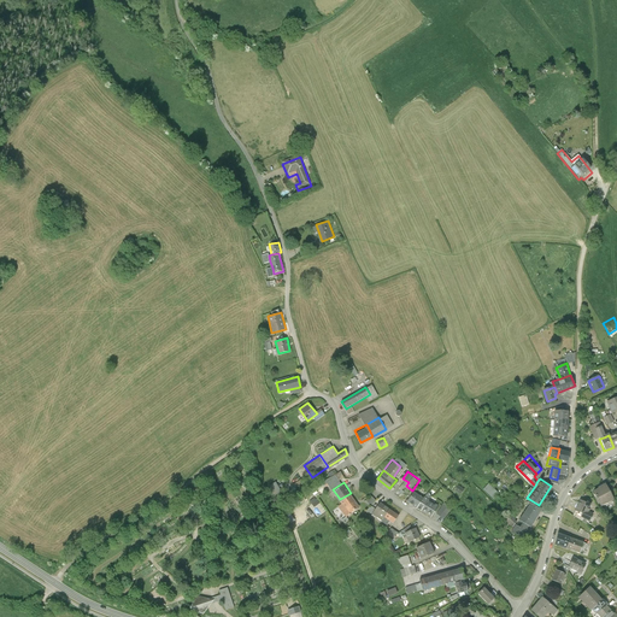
[(485,489),(494,498),(500,492),(489,483),(485,489)]
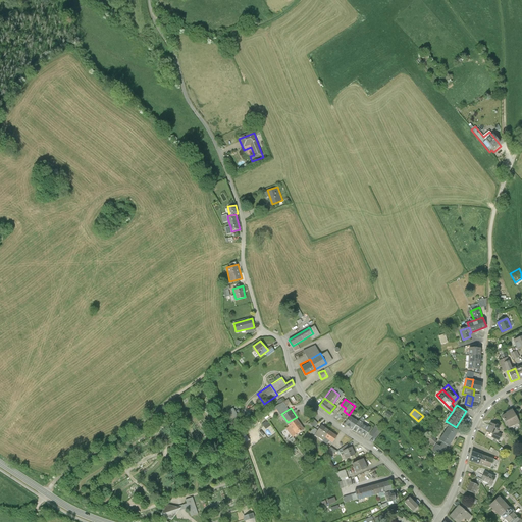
[(510,410),(499,416),(506,428),(516,423),(510,410)]
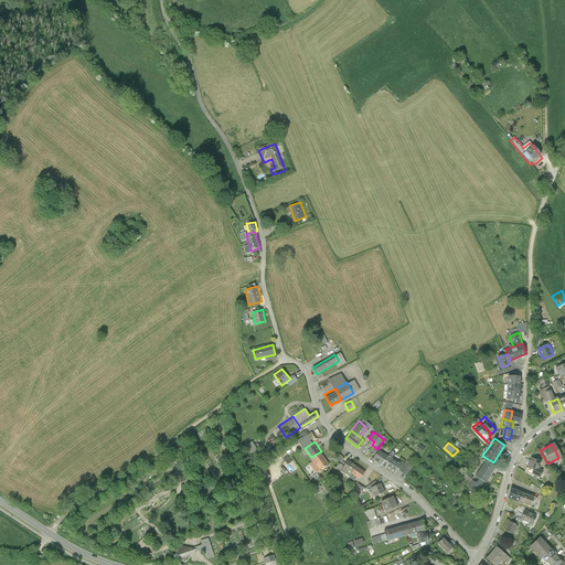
[(371,457),(381,464),(386,454),(375,448),(371,457)]
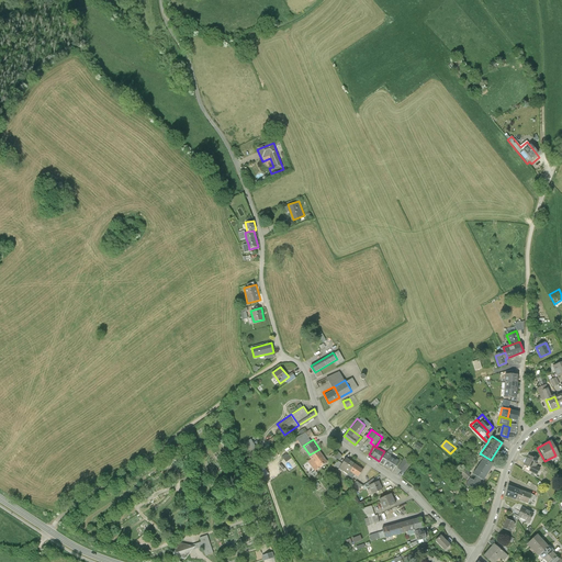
[(307,459),(314,469),(327,460),(319,449),(310,454),(311,457),(307,459)]
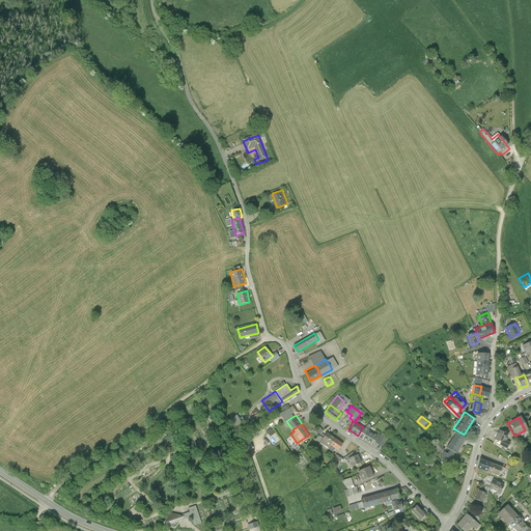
[(358,436),(364,439),(371,443),(376,435),(368,429),(363,426),(358,436)]
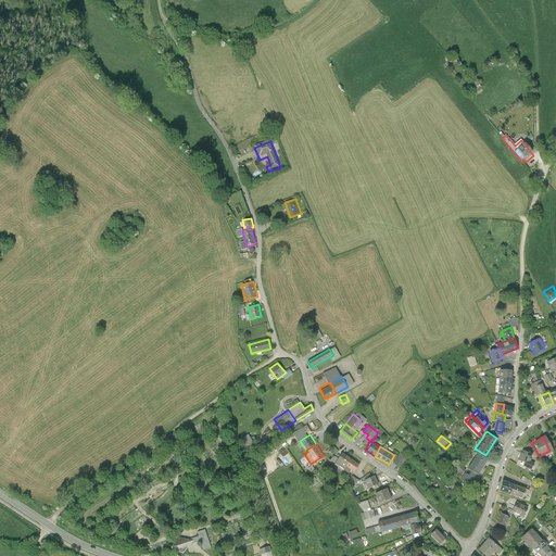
[(285,447),(280,452),(283,456),(289,453),(285,447)]
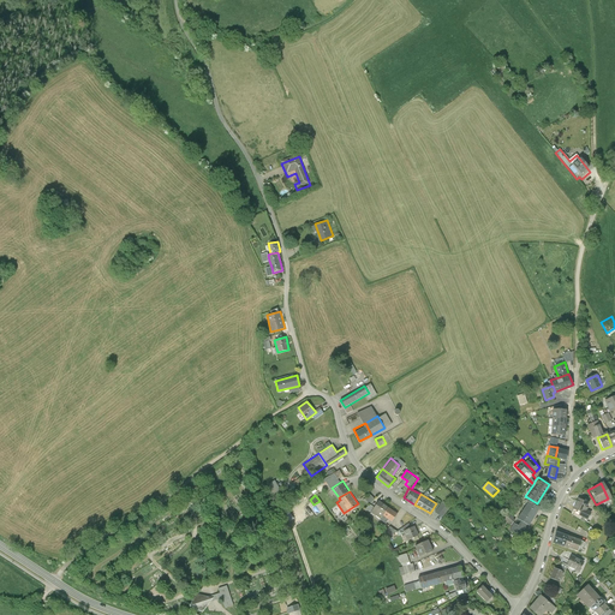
[(530,521),(539,505),(537,503),(527,497),(517,514),(520,517),(530,521)]
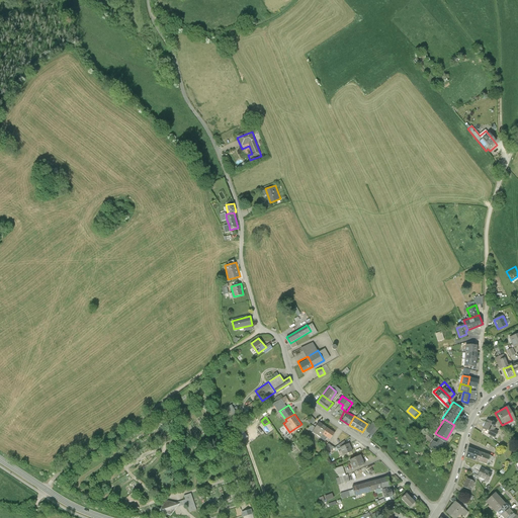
[(320,435),(326,426),(318,420),(312,430),(320,435)]
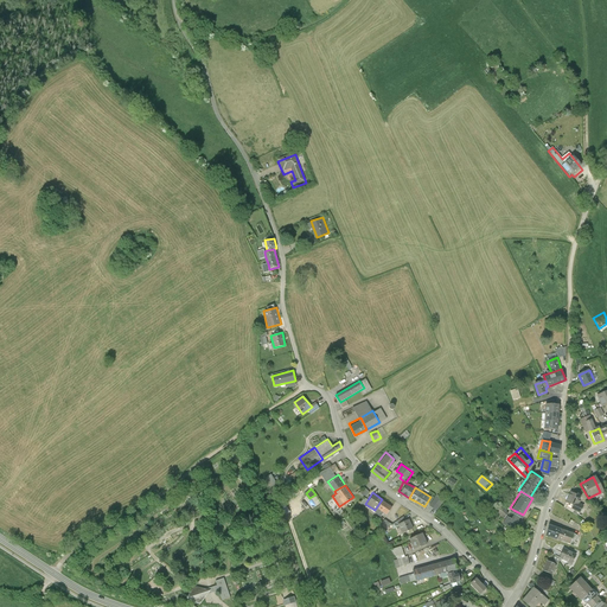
[(579,499),(569,494),(563,506),(568,509),(566,512),(577,518),(582,509),(576,505),(579,499)]
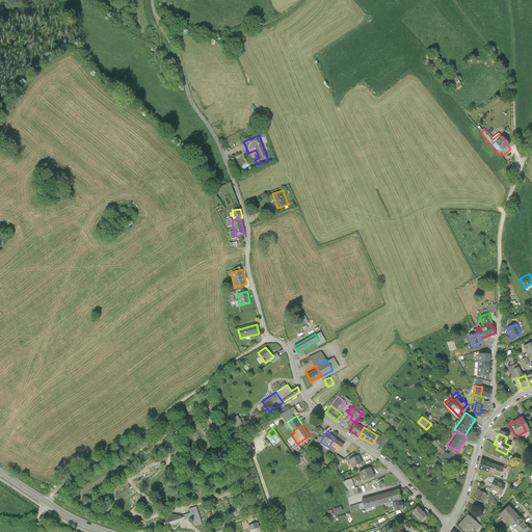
[(343,443),(335,437),(328,447),(335,451),(336,448),(339,450),(343,443)]
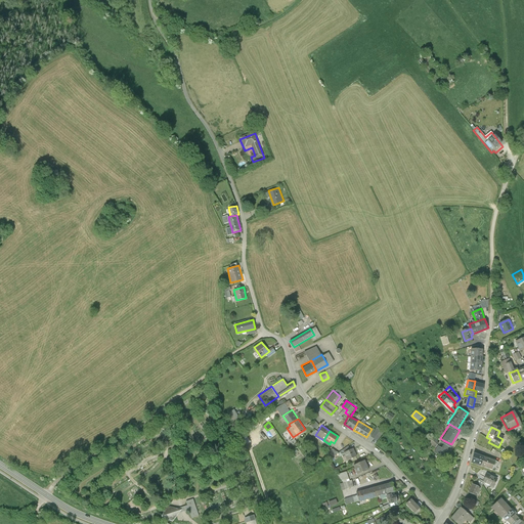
[(376,431),(370,437),(377,442),(382,436),(376,431)]
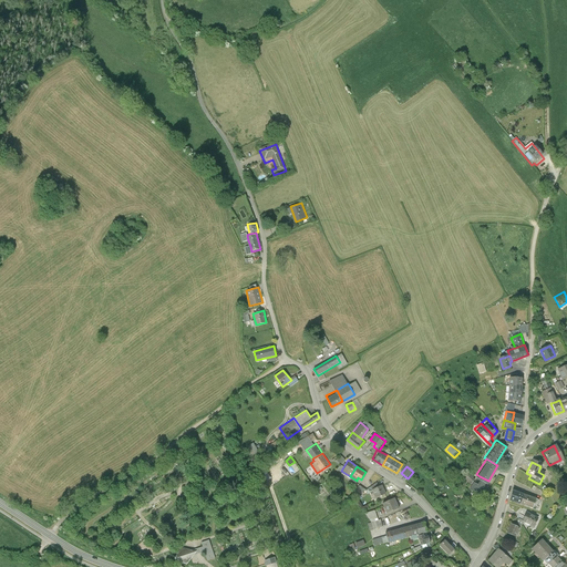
[(488,481),(480,476),(471,491),(480,496),(488,481)]
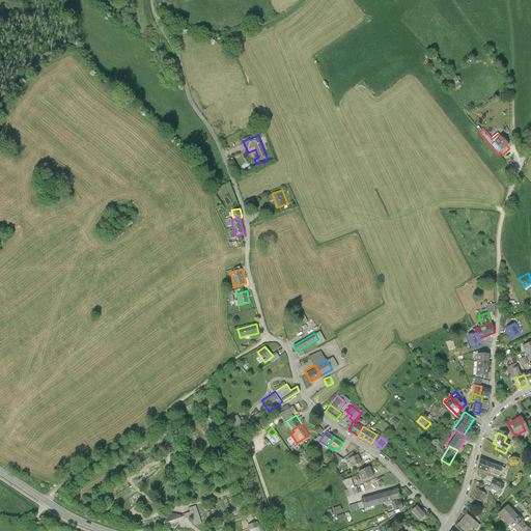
[(350,454),(352,463),(362,460),(360,452),(350,454)]
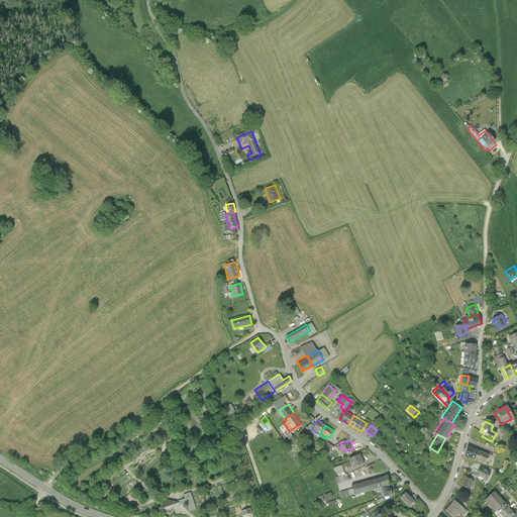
[(488,453),(467,446),(463,456),(485,462),(488,453)]
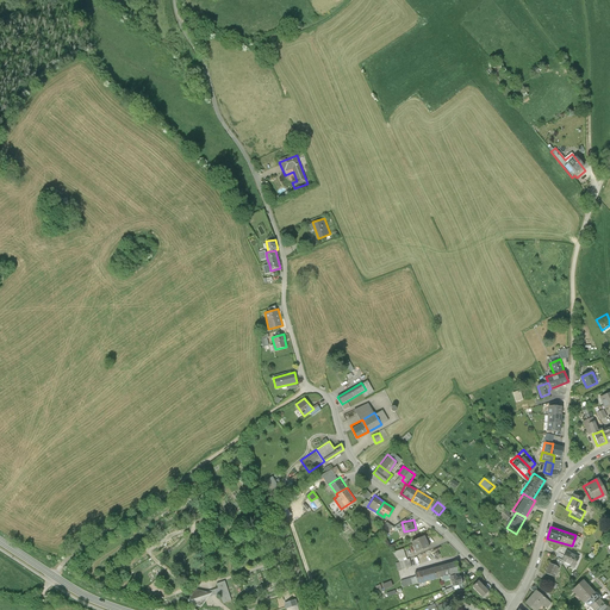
[(425,531),(410,537),(415,548),(430,542),(425,531)]
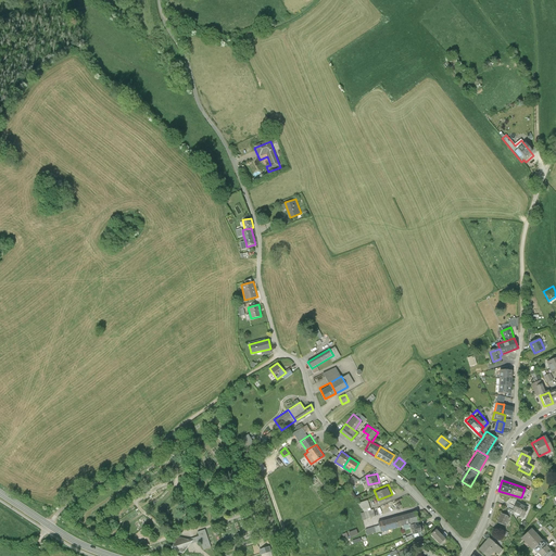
[(527,503),(515,498),(512,509),(523,513),(527,503)]
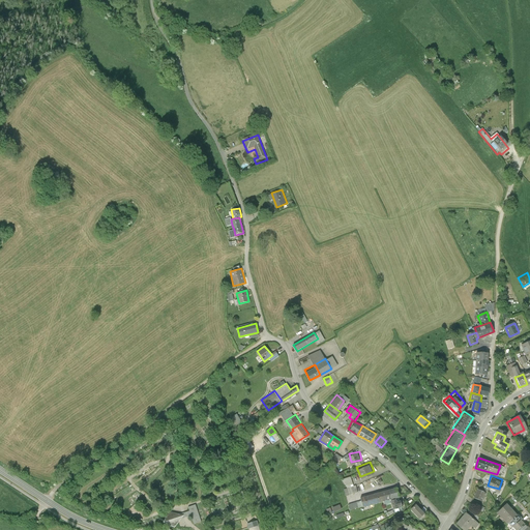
[(359,492),(357,484),(355,486),(352,476),(344,479),(346,489),(345,489),(347,496),(359,492)]
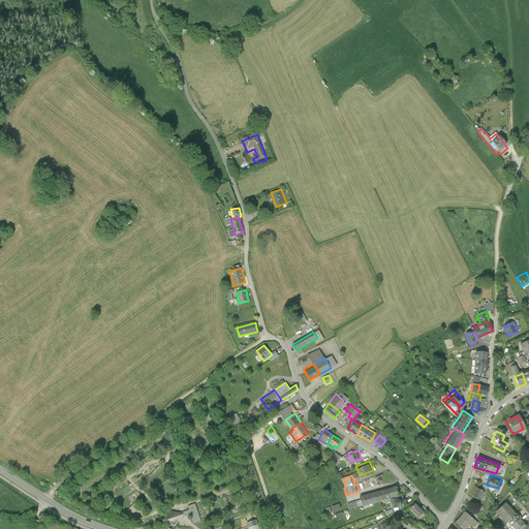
[(385,487),(389,496),(398,493),(395,484),(385,487)]
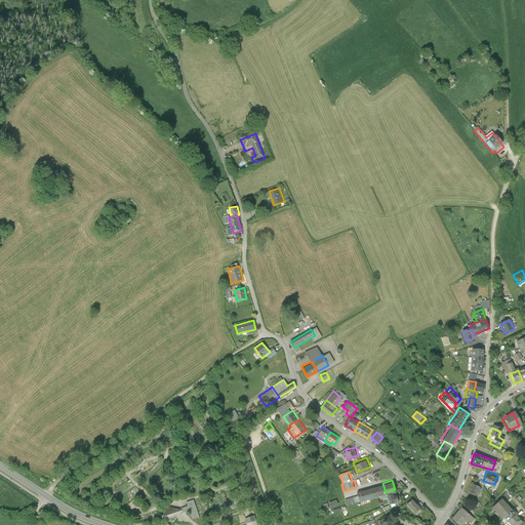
[(480,485),(472,482),(469,490),(478,493),(480,485)]
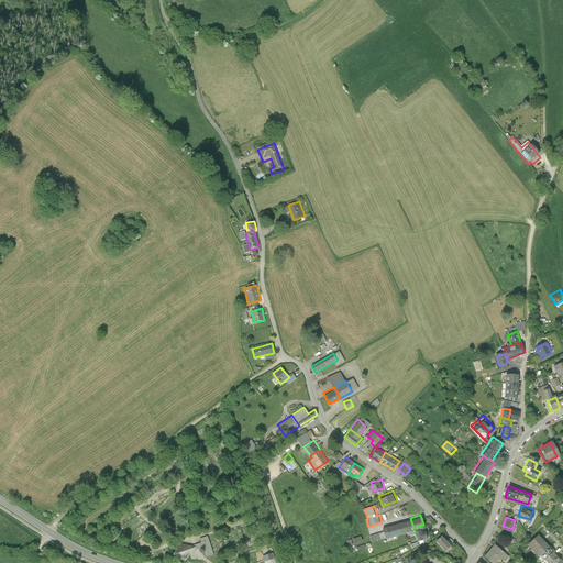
[(399,520),(401,531),(414,528),(410,518),(399,520)]
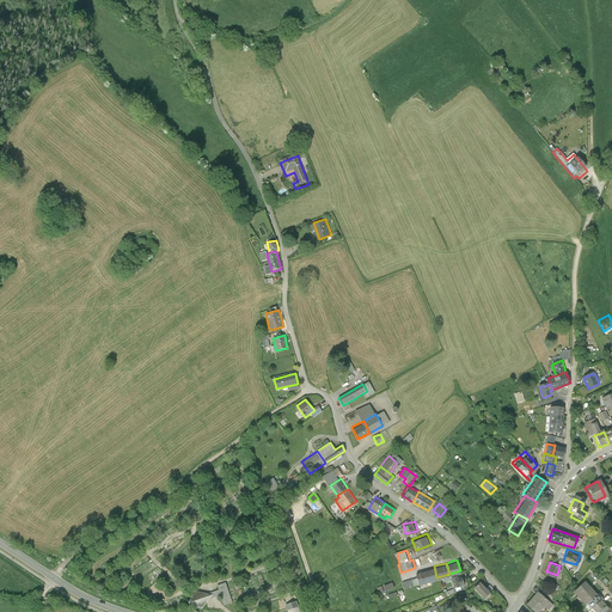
[(436,577),(434,565),(415,570),(418,582),(436,577)]
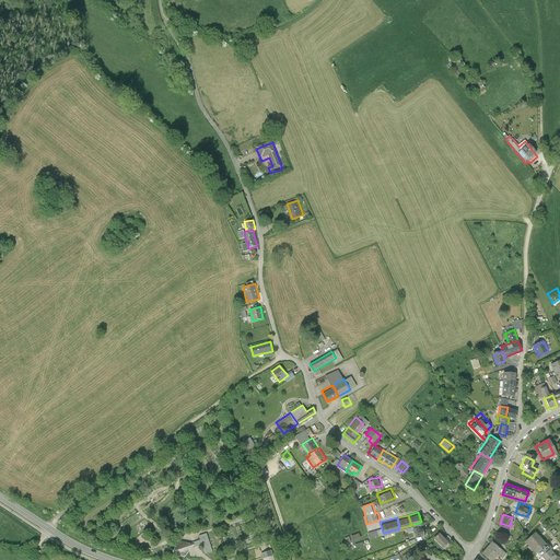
[(423,535),(421,527),(413,529),(416,537),(423,535)]
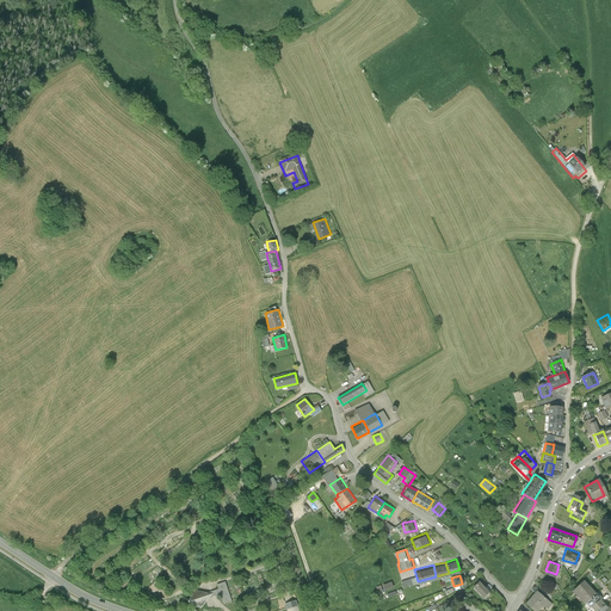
[(573,584),(579,591),(588,581),(582,575),(573,584)]
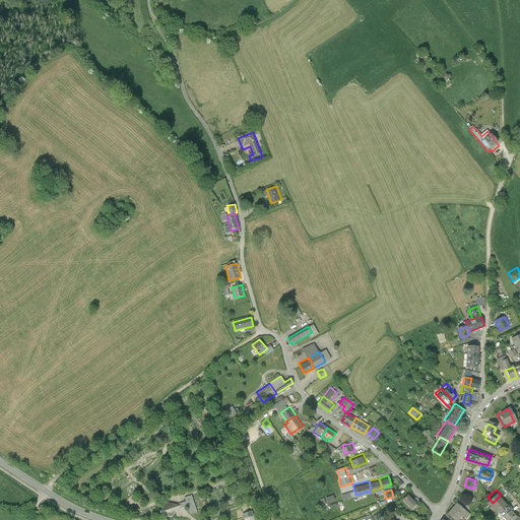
[(411,507),(417,501),(408,491),(401,497),(411,507)]
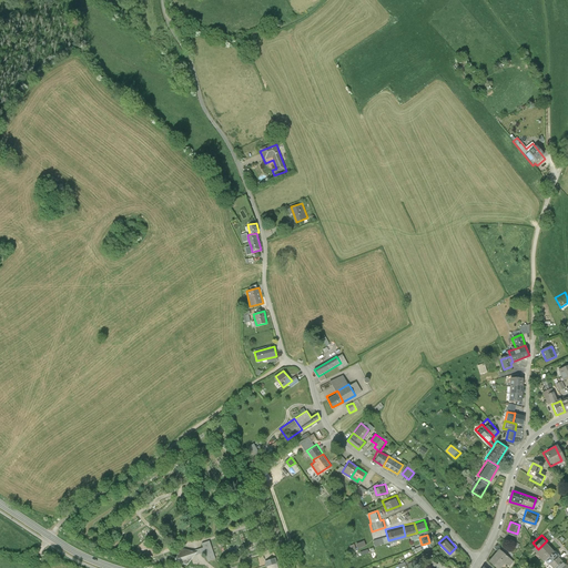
[(210,540),(201,544),(208,563),(216,560),(210,540)]
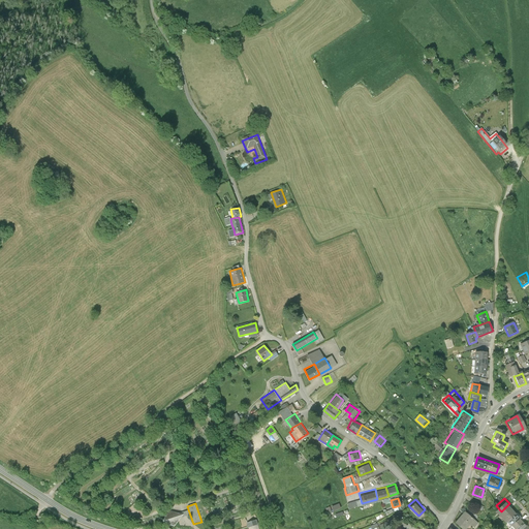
[(515,509),(509,503),(501,511),(506,517),(508,516),(515,509)]
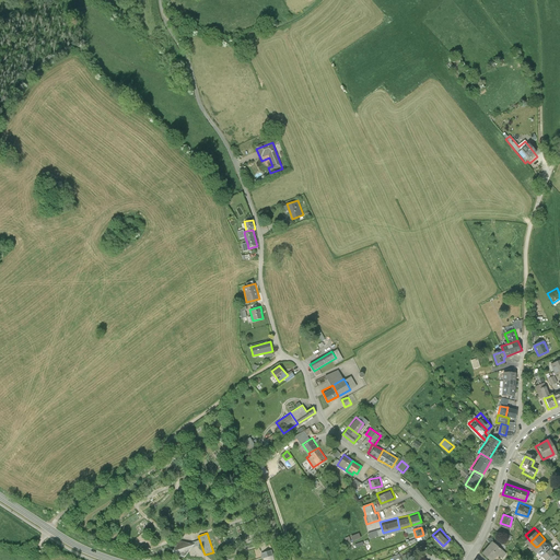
[(492,537),(482,549),(492,558),(498,551),(502,555),(506,550),(492,537)]
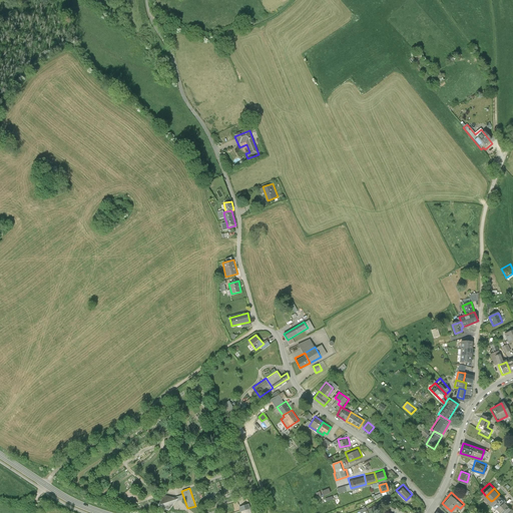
[(493,500),(498,505),(504,500),(499,494),(493,500)]
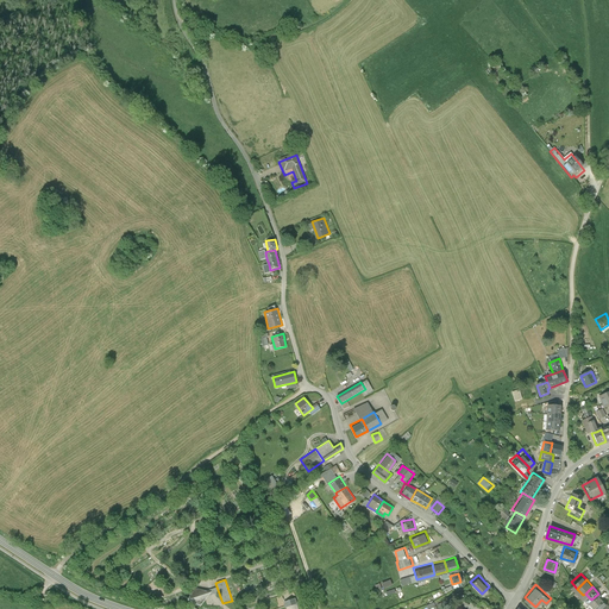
[(201,607),(212,592),(194,588),(188,601),(201,607)]
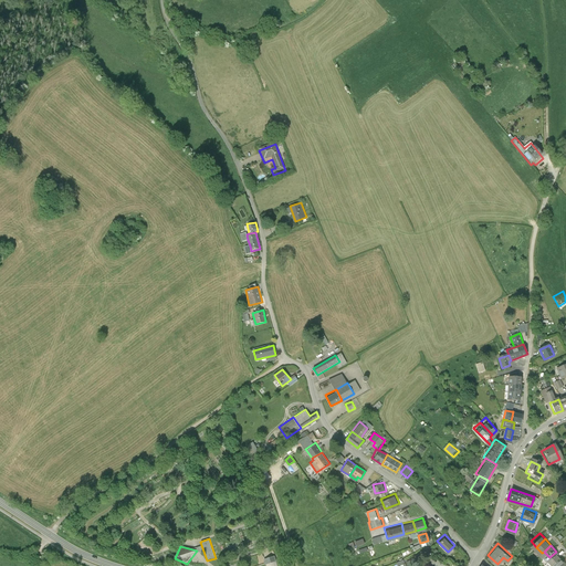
[(563,557),(556,552),(549,557),(555,564),(558,561),(563,557)]
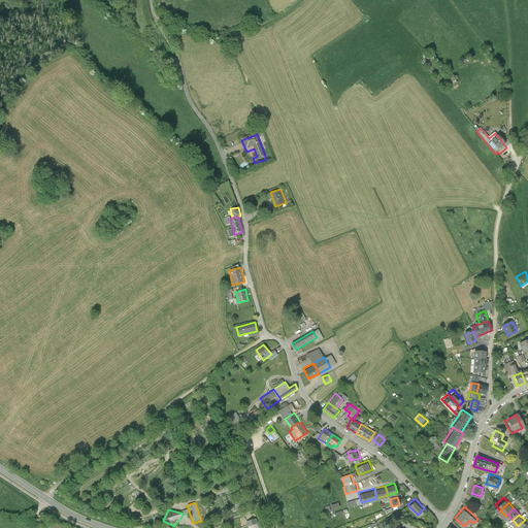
[(251,520),(245,522),(246,526),(248,527),(253,526),(258,524),(258,523),(256,519),(251,520)]
